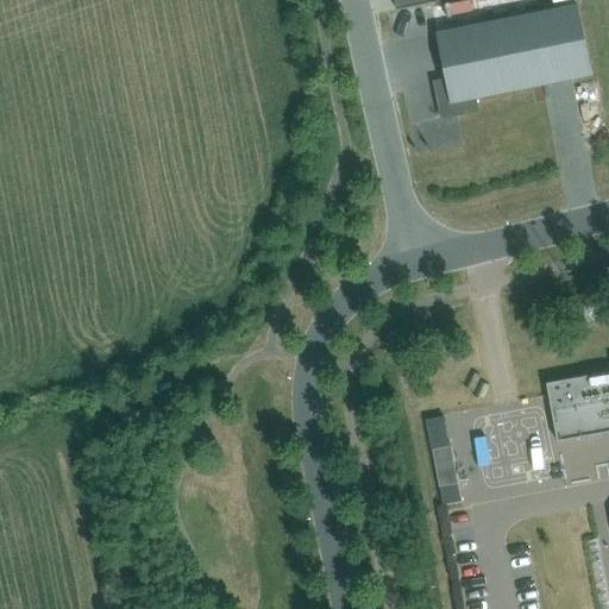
[(395,0),(397,10),(447,0),(395,0)]
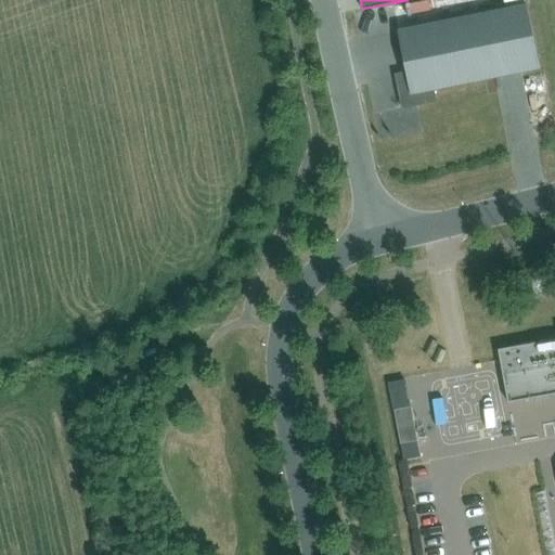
[(399,30),(407,73),(396,75),(402,108),(436,102),(434,90),(540,69),(527,4),(399,30)]
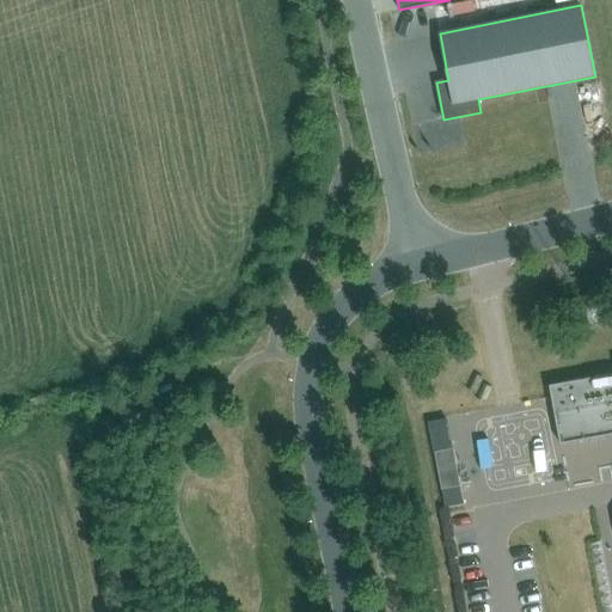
[(611,373),(550,386),(561,445),(611,435),(611,373)]
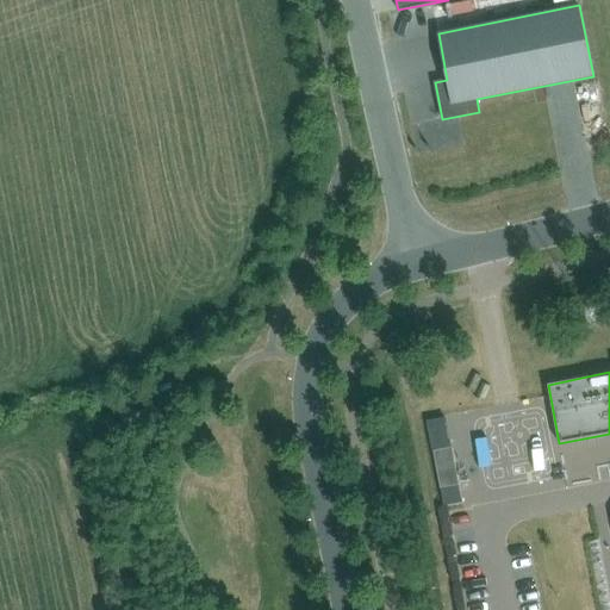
[(453,447),(434,450),(441,489),(459,485),(453,447)]
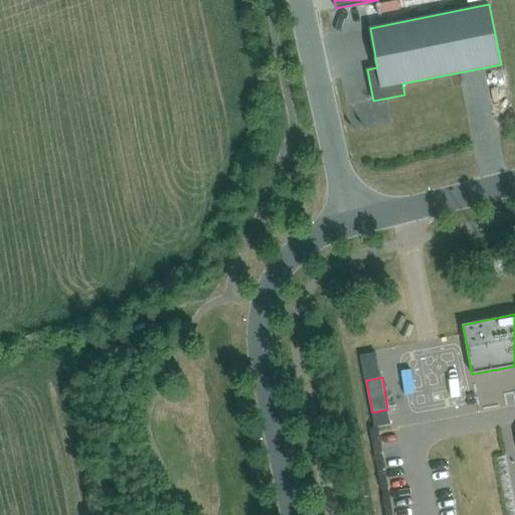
[(372,413),(375,427),(389,424),(386,410),(372,413)]
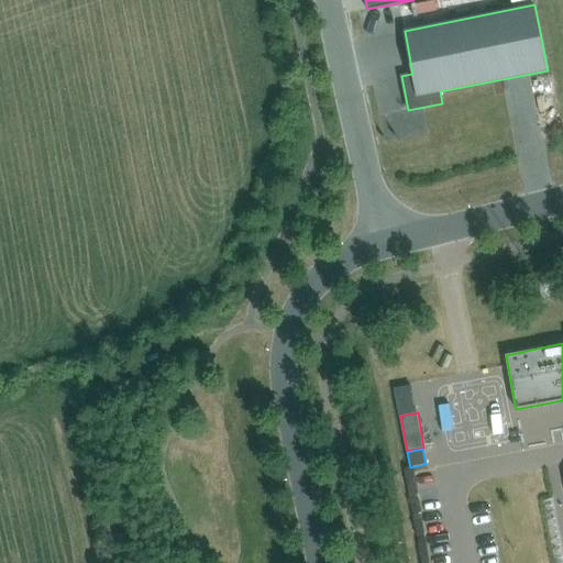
[(437,562),(462,562),(460,550),(435,554),(437,562)]
